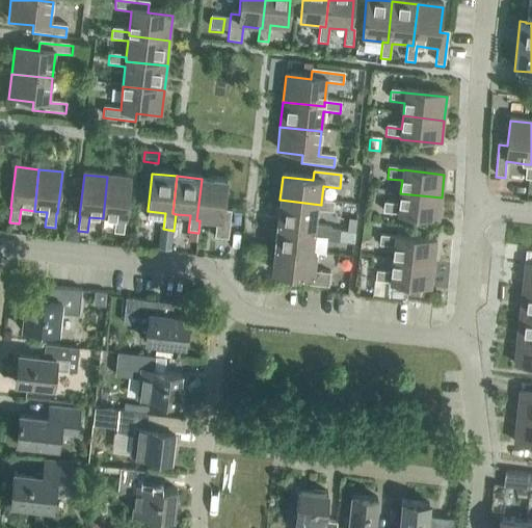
[(126,220),(131,180),(107,177),(103,218),(115,219),(113,234),(124,235),(125,220),(126,220)]
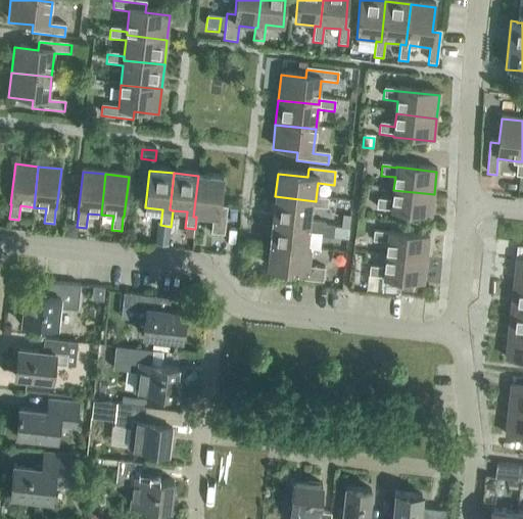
[(223,179),(198,176),(193,217),(196,217),(212,219),(210,235),(224,236),(227,209),(219,208),(223,179)]
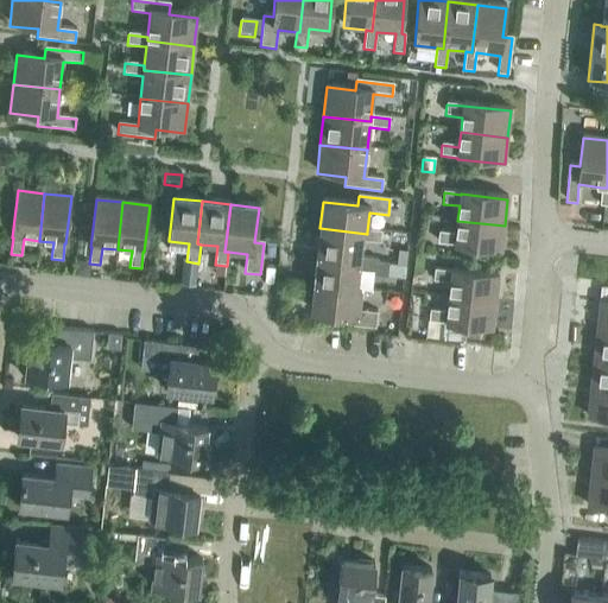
[(501,253),(505,226),(457,221),(456,235),(439,234),(438,245),(455,246),(454,247),(501,253)]
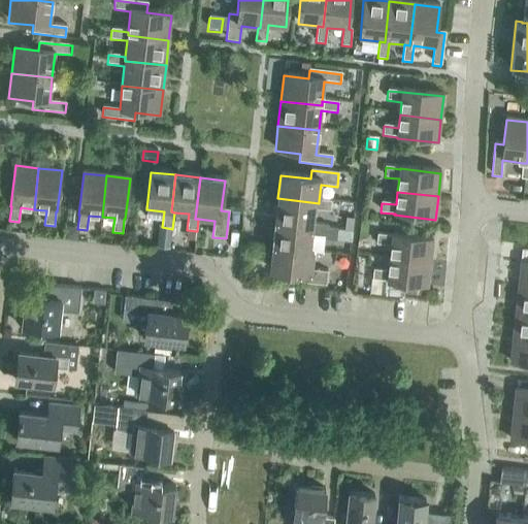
[(331,203),(319,201),(319,203),(277,198),(274,223),(311,228),(312,226),(314,210),(330,213),(331,203)]
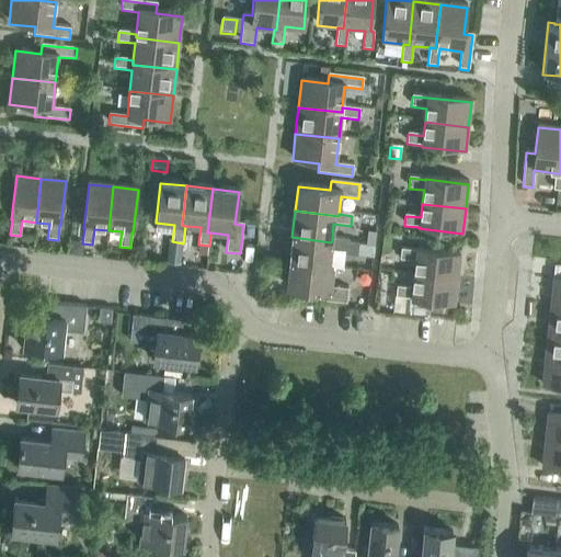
[(331,250),(344,252),(344,256),(357,258),(359,246),(348,245),(350,242),(332,240),(331,242),(292,237),(288,264),(329,269),(329,268),(331,250)]
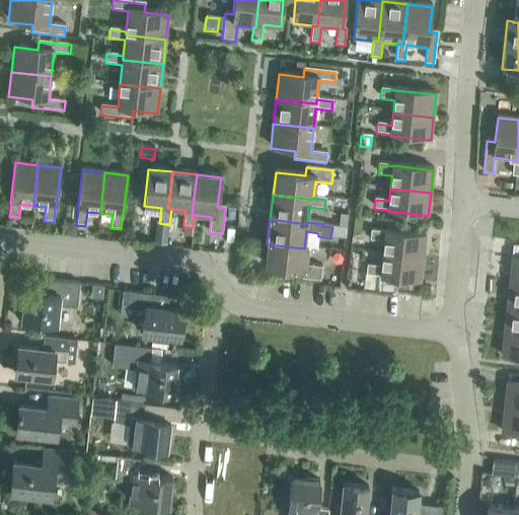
[(154,244),(166,245),(168,225),(156,224),(154,244)]
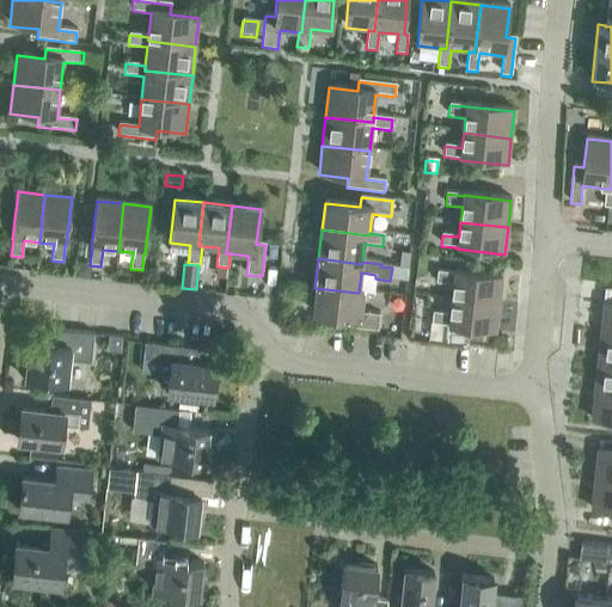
[(75,267),(73,280),(89,281),(90,270),(90,268),(75,267)]
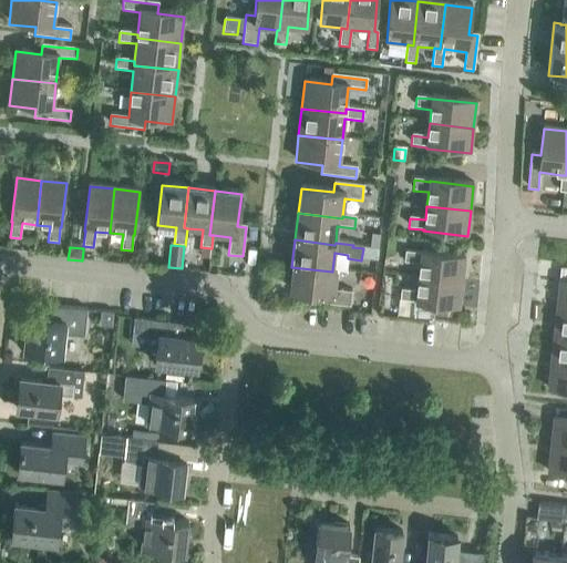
[(379,249),(370,248),(368,260),(378,262),(378,257),(379,249)]
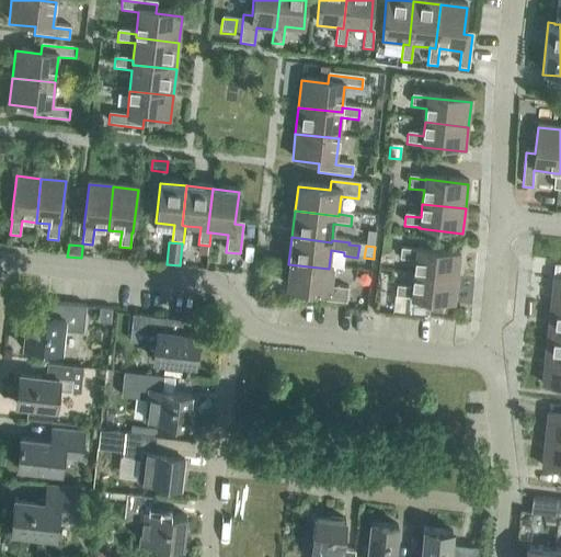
[(99,250),(82,248),(81,258),(98,260),(99,250)]
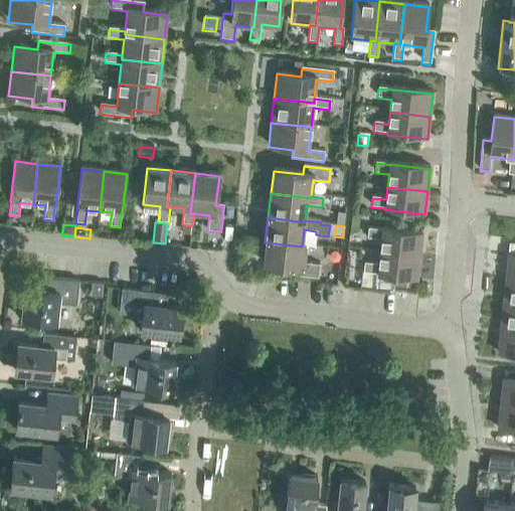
[(419,258),(422,235),(382,230),(382,231),(368,229),(367,239),(381,240),(379,253),(419,258)]
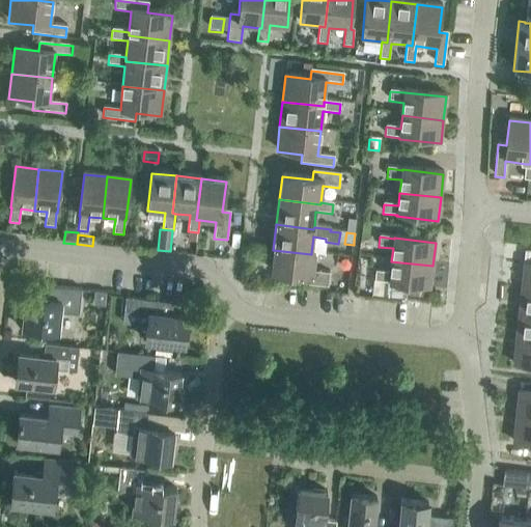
[(315,254),(311,253),(311,254),(273,250),(271,273),(302,277),(301,284),(328,288),(330,275),(313,273),(315,254)]
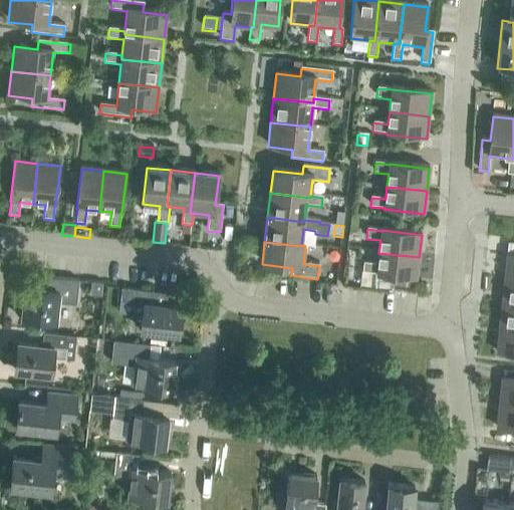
[(417,280),(419,257),(378,253),(377,265),(363,264),(362,273),(376,275),(417,280)]
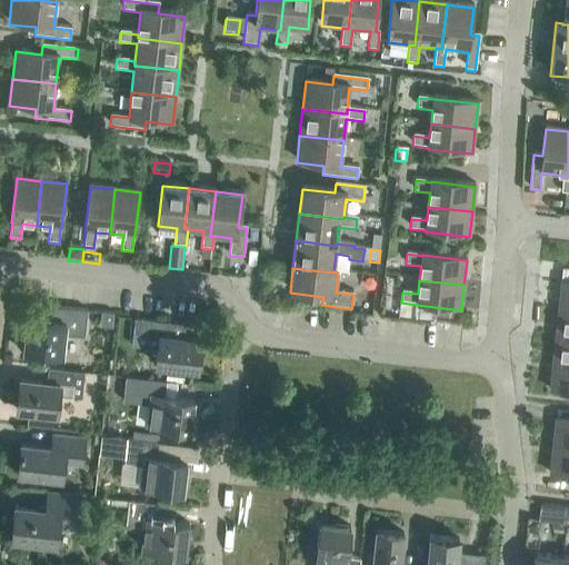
[(568,285),(561,284),(558,311),(568,311),(568,285)]
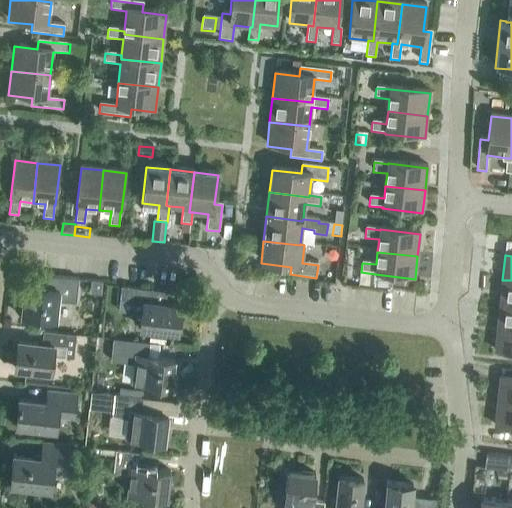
[(38,320),(44,320),(56,321),(58,303),(76,305),(79,281),(48,278),(47,290),(24,288),(21,319),(38,321),(38,320)]
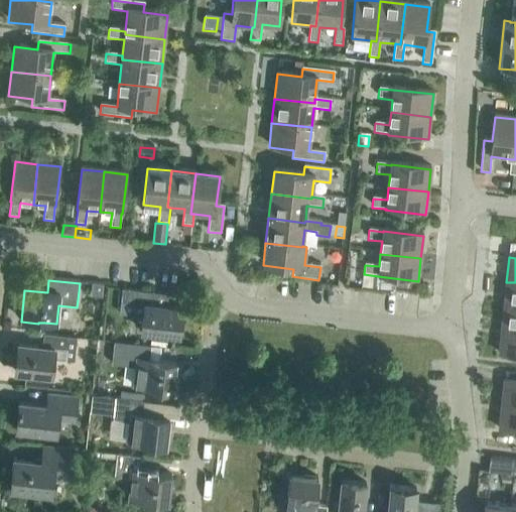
[(515,282),(506,282),(504,306),(515,307),(515,282)]
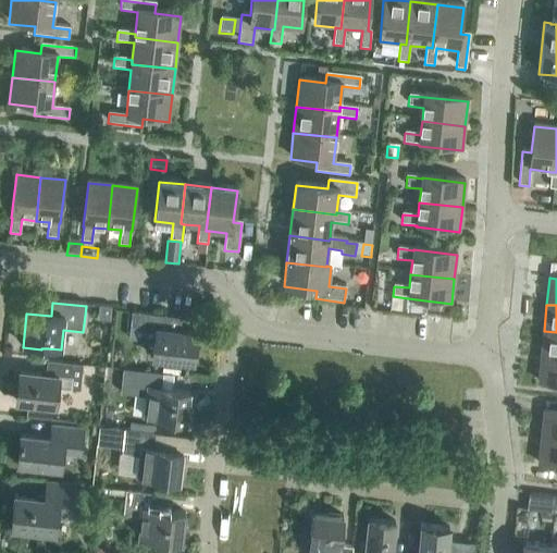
[(193,365),(196,335),(163,332),(164,319),(132,315),(131,329),(156,332),(152,359),(193,365)]
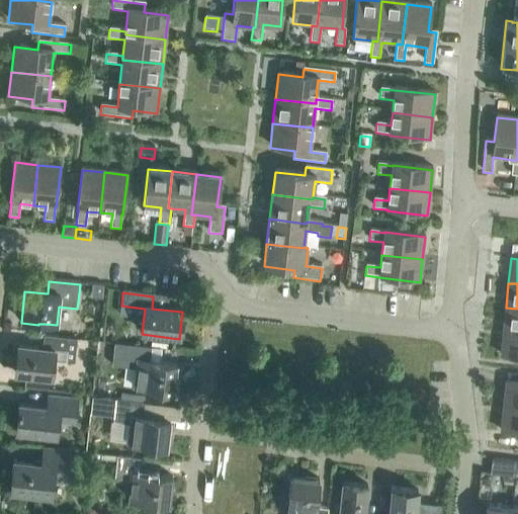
[(517,309),(506,308),(503,333),(517,334),(517,309)]
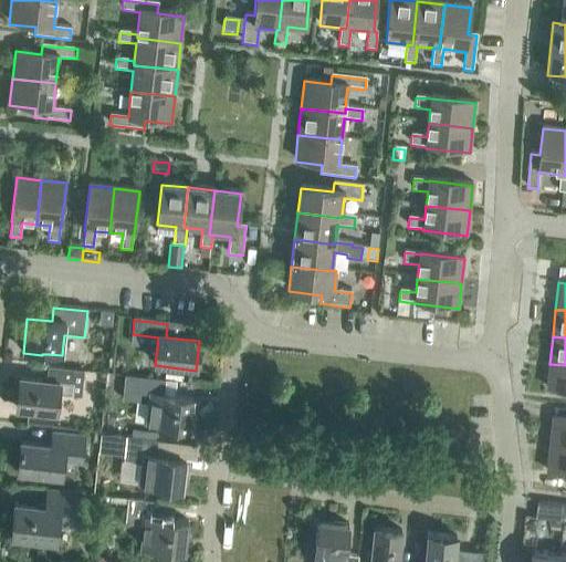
[(565,365),(549,364),(546,391),(565,392),(565,365)]
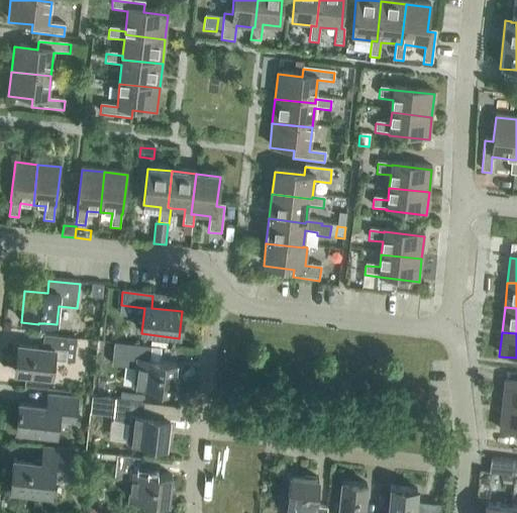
[(78,341),(68,340),(43,337),(42,349),(18,347),(15,375),(52,380),(54,362),(75,365),(78,341)]
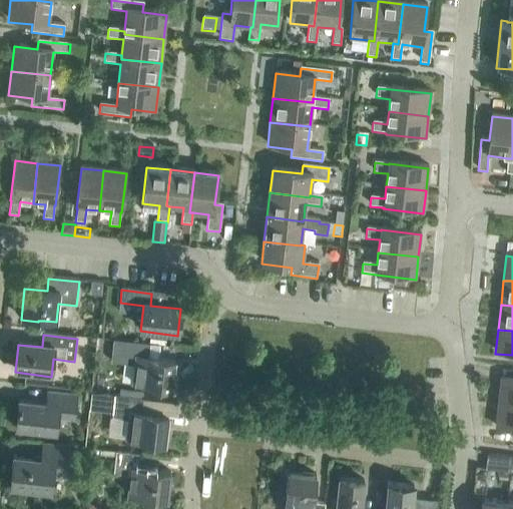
[(171,391),(174,363),(148,359),(149,346),(113,343),(111,364),(135,367),(133,386),(171,391)]
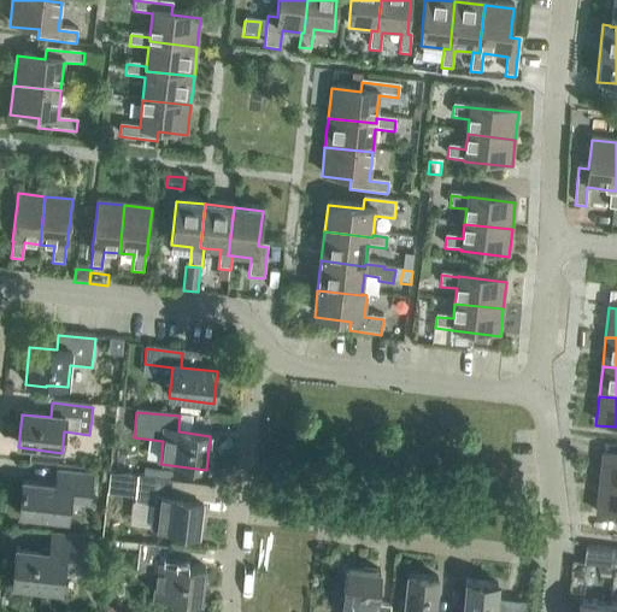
[(616,458),(603,457),(599,486),(616,488),(616,458)]
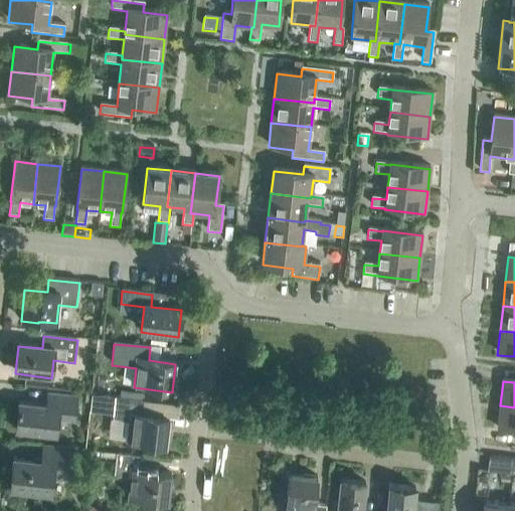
[(73,422),(76,399),(48,396),(47,407),(19,404),(16,433),(56,438),(58,420),(73,422)]
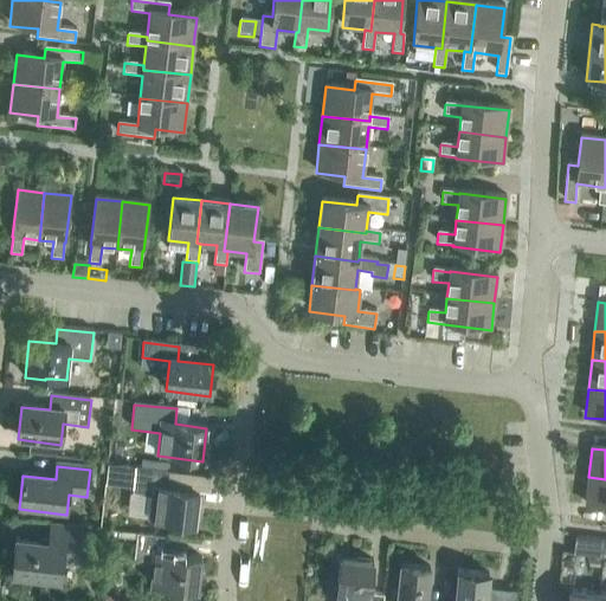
[(195,527),(199,493),(166,490),(168,473),(135,470),(133,496),(153,498),(149,522),(195,527)]
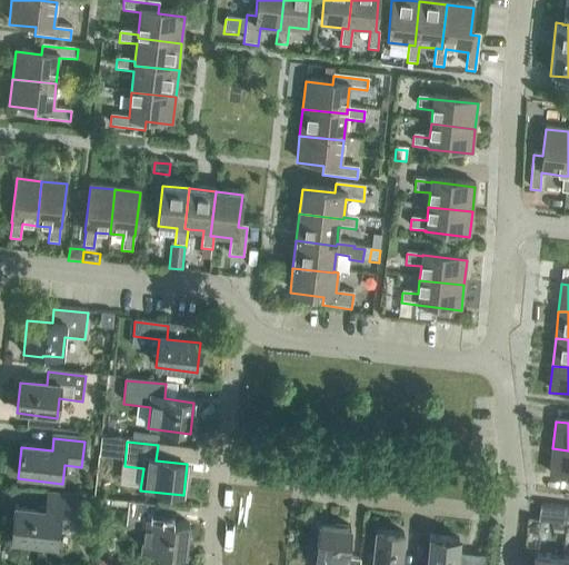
[(568,450),(552,448),(549,476),(568,477),(568,450)]
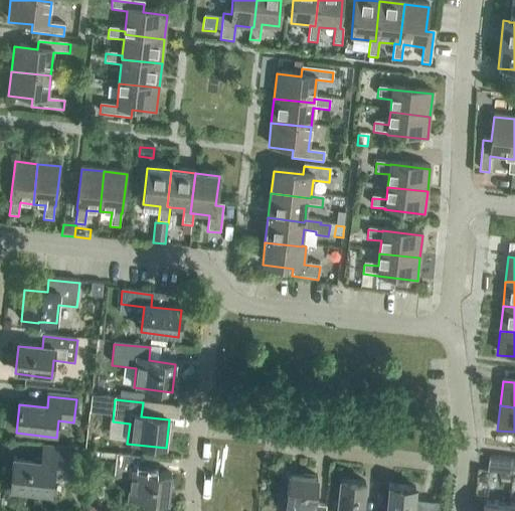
[(66,482),(70,452),(43,449),(41,463),(13,460),(10,490),(51,494),(52,480),(66,482)]
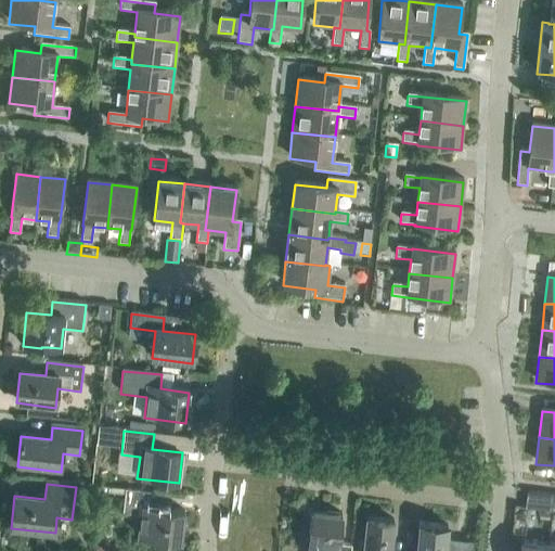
[(180,543),(183,513),(154,510),(156,495),(126,491),(123,515),(141,517),(139,538),(180,543)]
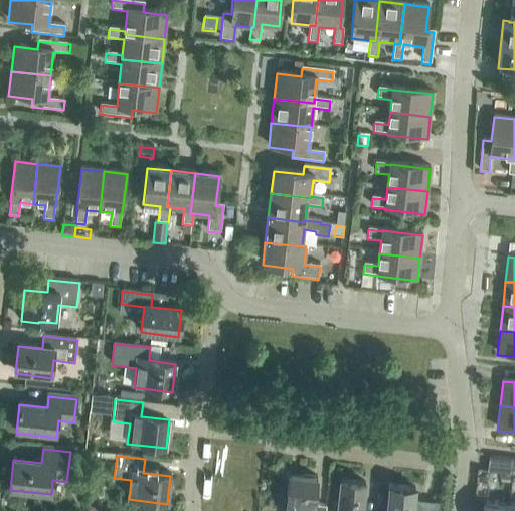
[(513,471),(514,462),(490,459),(488,472),(511,475),(512,471),(513,471)]
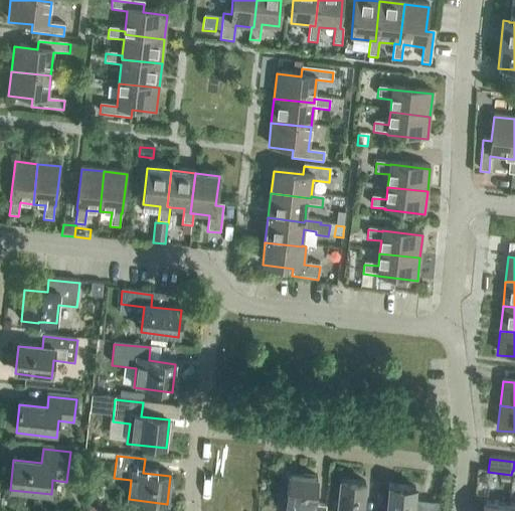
[(326,510),(326,508),(314,507),(317,480),(289,477),(285,510),(326,510)]
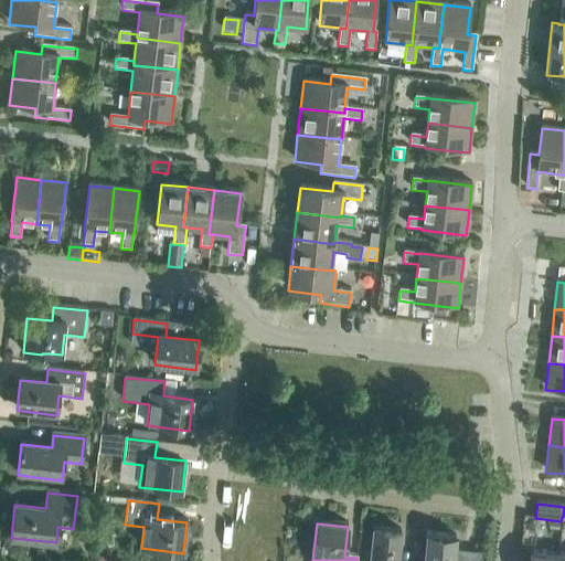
[(397,560),(401,532),(374,529),(371,560),(397,560)]
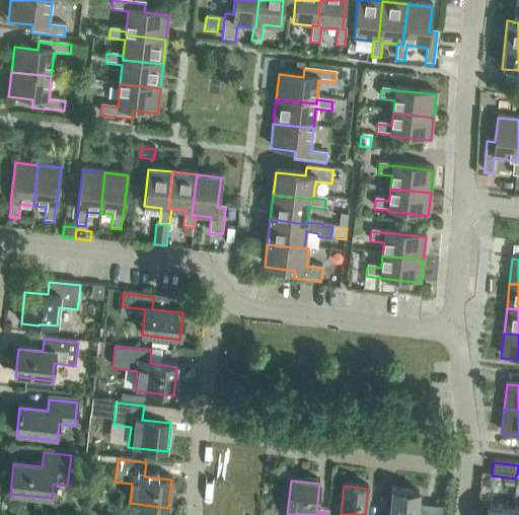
[(418,507),(419,494),(392,491),(389,514),(441,514),(440,512),(433,512),(431,513),(426,512),(427,511),(423,508),(418,507)]
